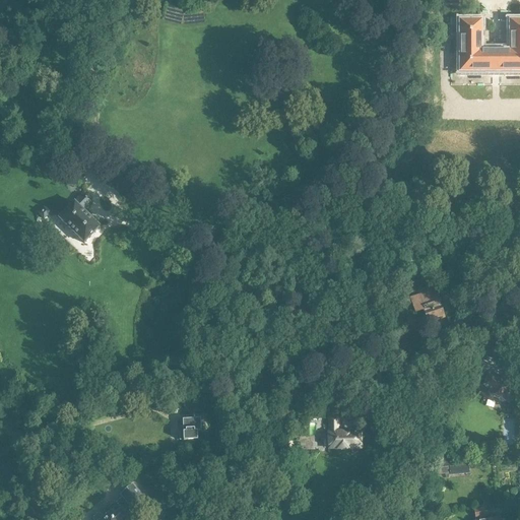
[(456,75),(519,74),(519,21),(506,21),(506,52),(479,52),(479,21),(456,22),(456,75)]
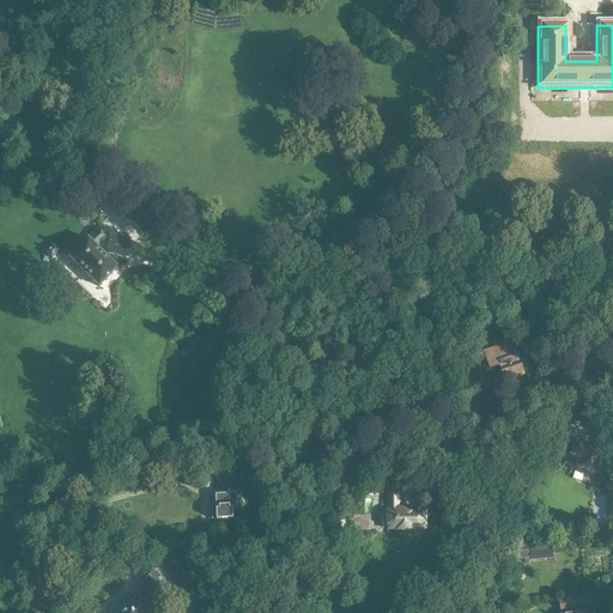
[(99,287),(117,268),(97,248),(107,238),(97,230),(76,252),(70,247),(53,247),(46,253),(52,259),(56,255),(66,255),(99,287)]
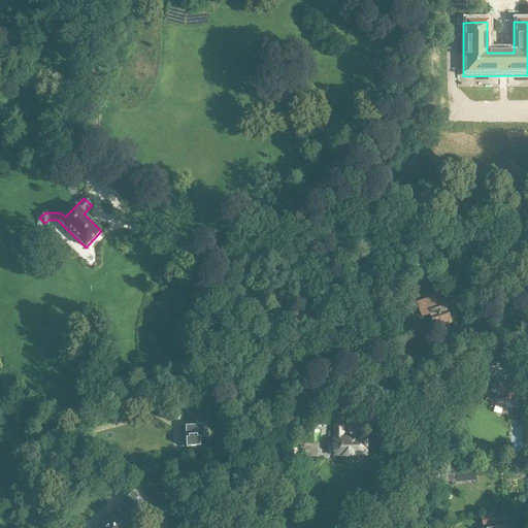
[(388,257),(400,251),(394,238),(382,244),(388,257)]
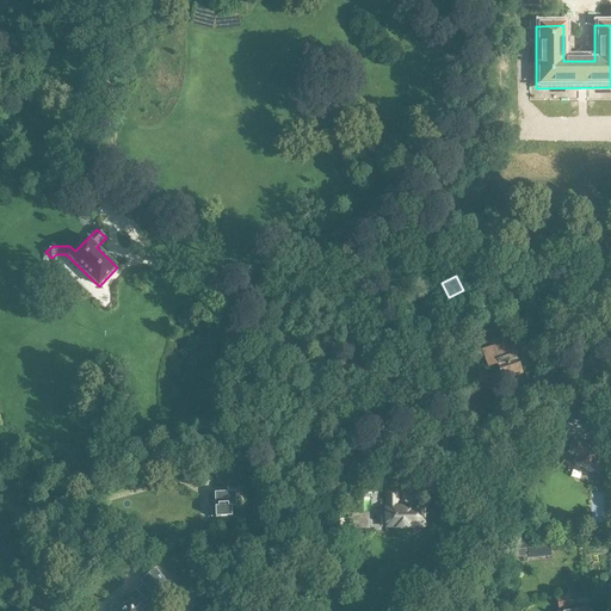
[(296,327),(277,347),(284,355),(303,333),(296,327)]
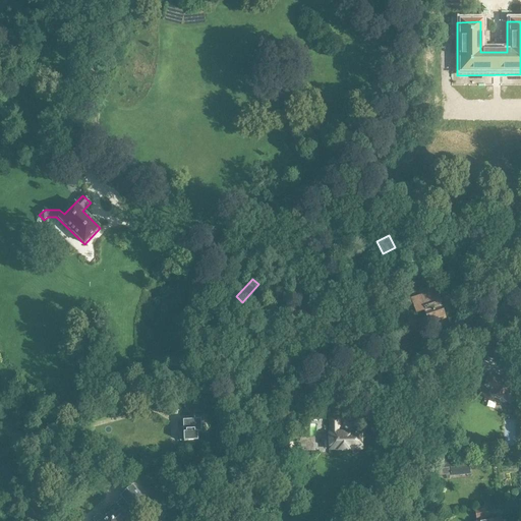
[(445,319),(436,290),(401,302),(403,307),(413,304),(416,312),(423,309),(428,324),(445,319)]
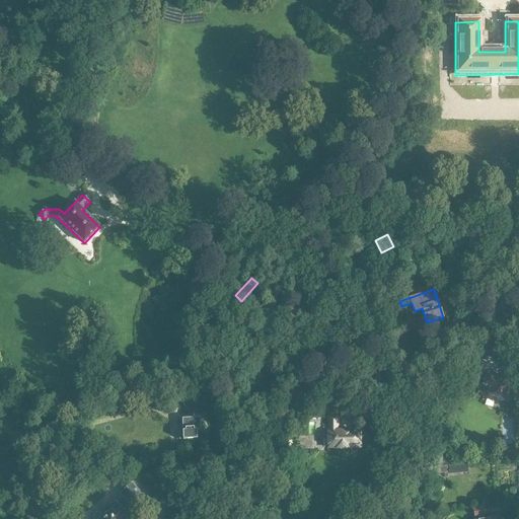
[(487,374),(482,385),(489,388),(487,391),(489,392),(489,393),(489,395),(492,396),(493,396),(494,395),(498,397),(497,398),(498,399),(501,401),(502,400),(503,399),(508,402),(510,397),(512,398),(516,388),(515,388),(516,384),(500,376),(499,380),(487,374)]
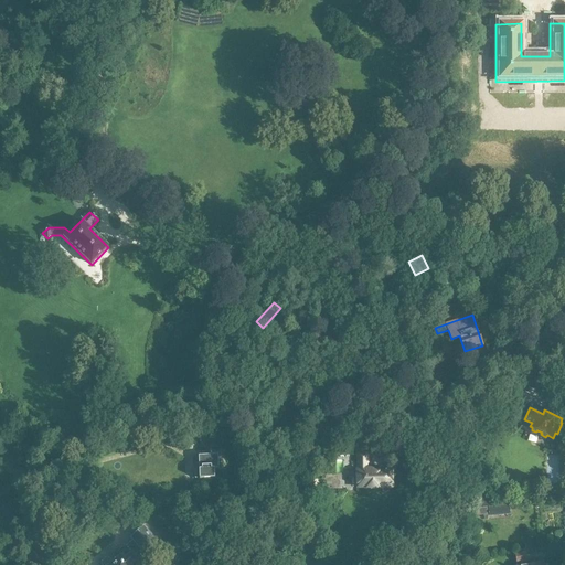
[(329,408),(318,412),(327,441),(338,438),(337,434),(333,422),(329,408)]
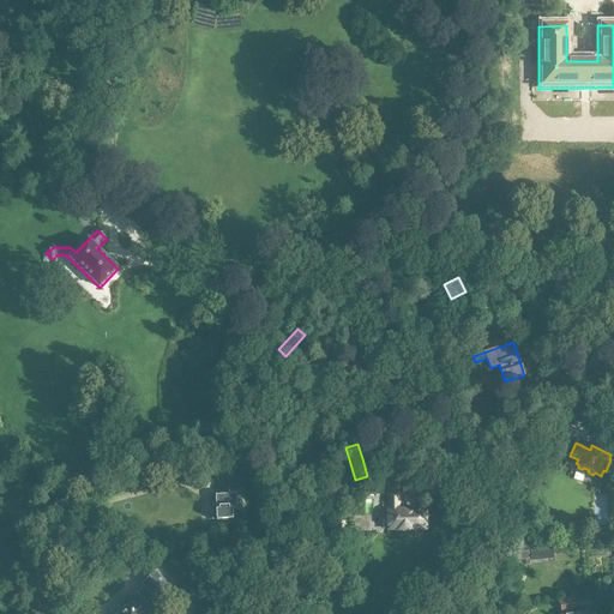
[(366,471),(375,468),(371,455),(362,458),(366,471)]
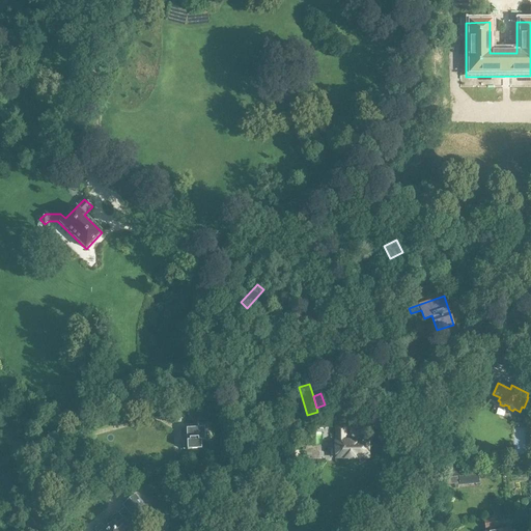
[(205,428),(187,429),(187,442),(183,442),(184,450),(188,450),(188,451),(202,450),(202,451),(211,451),(210,442),(212,442),(212,437),(205,437),(205,428)]
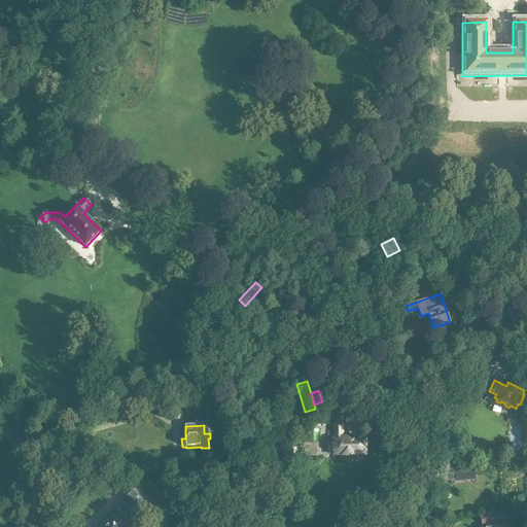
[(357,441),(343,441),(343,425),(335,425),(335,429),(334,429),(334,437),(332,437),(332,455),(342,455),(352,455),(365,454),(365,450),(366,449),(366,446),(365,444),(365,440),(361,440),(360,440),(358,440),(357,441)]
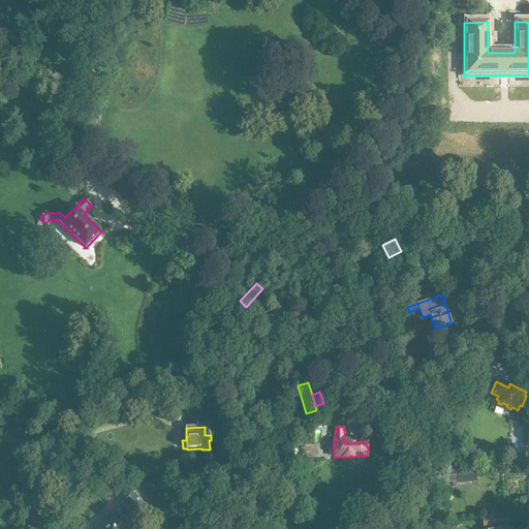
[(524,456),(514,456),(514,466),(524,466),(524,456)]
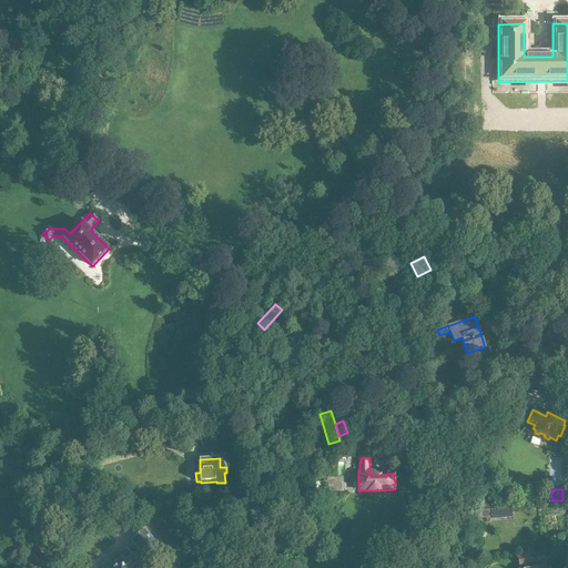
[(477,510),(488,509),(487,498),(476,498),(477,510)]
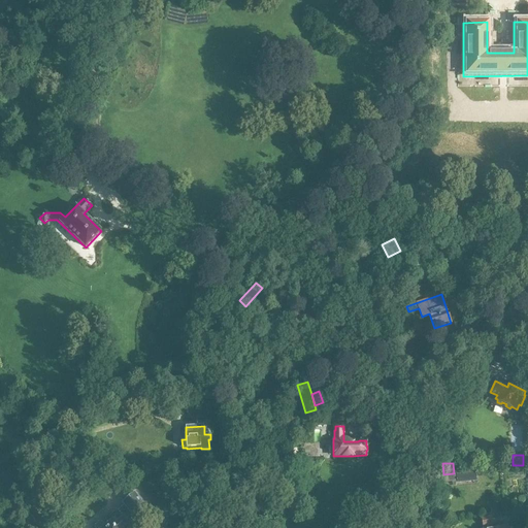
[(74,474),(63,476),(65,484),(75,483),(74,474)]
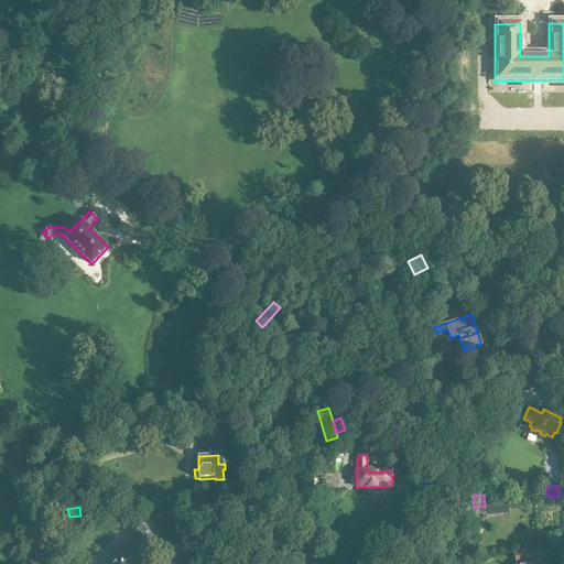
[(107,521),(108,529),(121,525),(120,518),(107,521)]
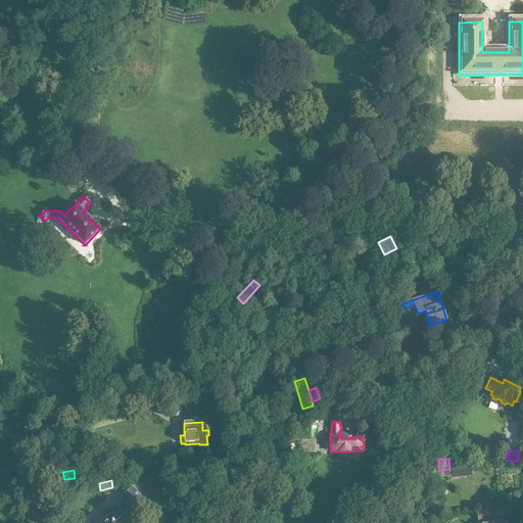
[(144,500),(133,487),(121,497),(131,510),(144,500)]
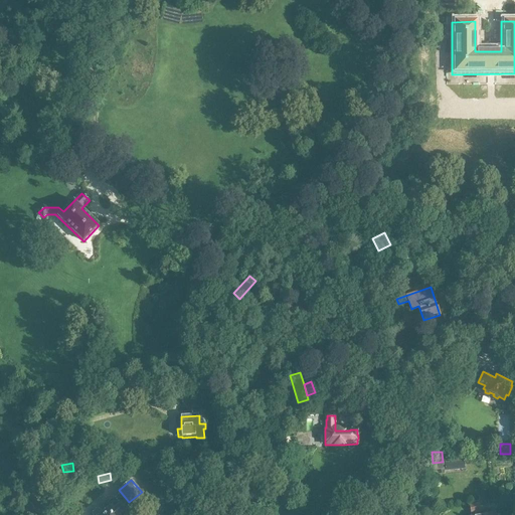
[(118,514),(124,510),(114,498),(100,509),(97,509),(92,512),(92,514),(118,514)]
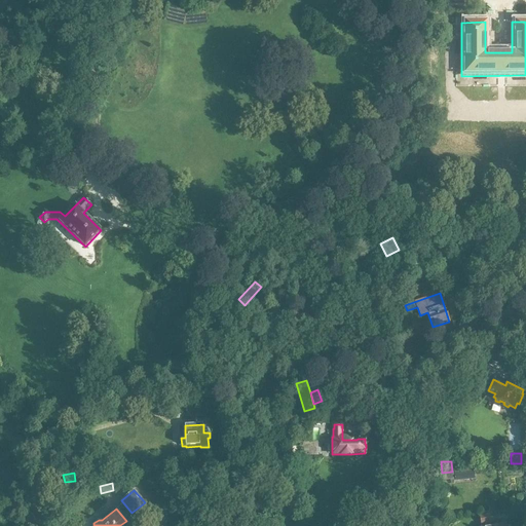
[(505,525),(505,524),(494,525),(490,525),(490,523),(493,522),(491,514),(479,516),(481,525),(505,525)]
